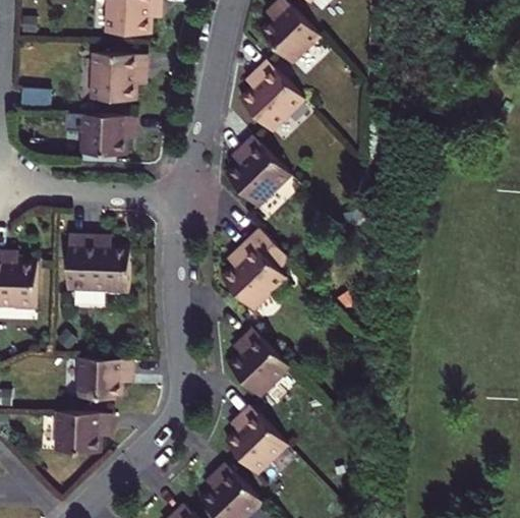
[(161,7),(161,0),(108,0),(107,34),(151,37),(152,19),(152,6),(161,7)]
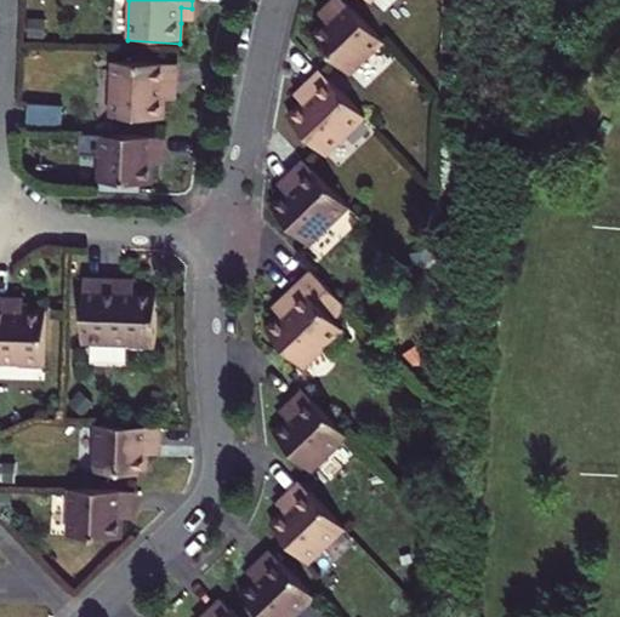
[(350,76),(384,45),(340,0),(336,0),(325,11),(329,16),(324,21),(326,24),(313,39),(350,76)]
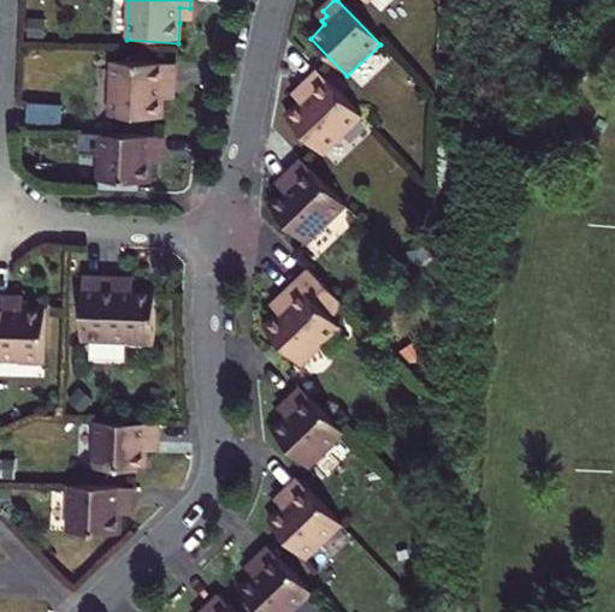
[(397,0),(371,0),(368,4),(380,17),(397,0)]
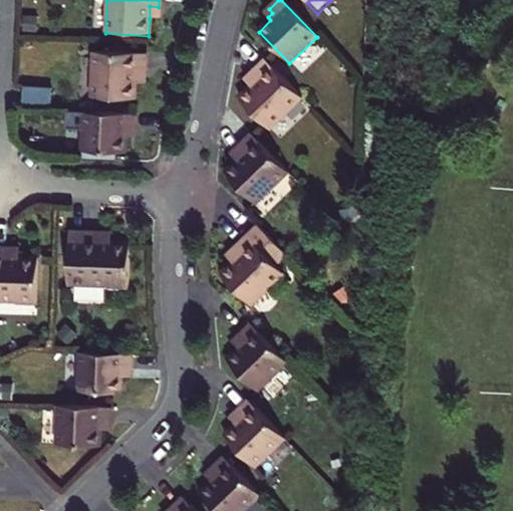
[(159,7),(150,6),(150,19),(159,19),(159,7)]
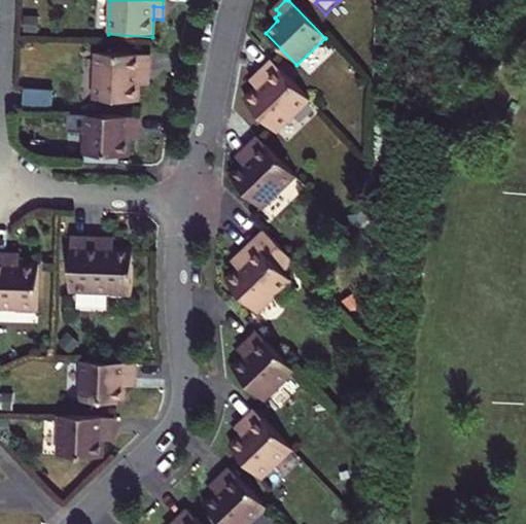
[(23,34),(37,34),(38,20),(24,19),(23,34)]
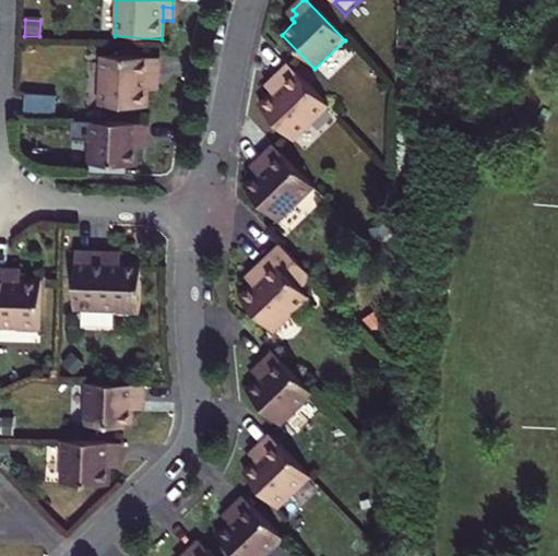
[(345,48),(317,69),(323,78),(352,57),(345,48)]
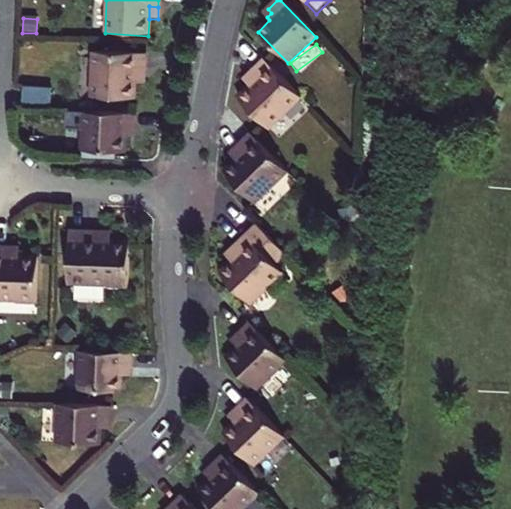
[(144,72),(145,55),(92,53),(91,99),(134,100),(135,84),(135,71),(144,72)]
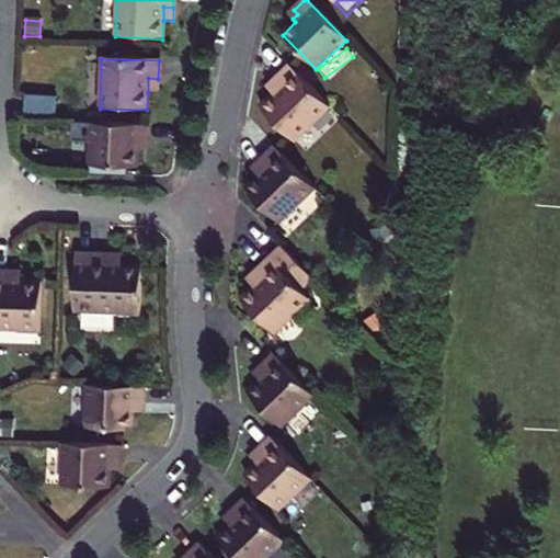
[(294,143),(330,109),(289,67),(276,79),(283,87),(273,97),(261,109),(294,143)]
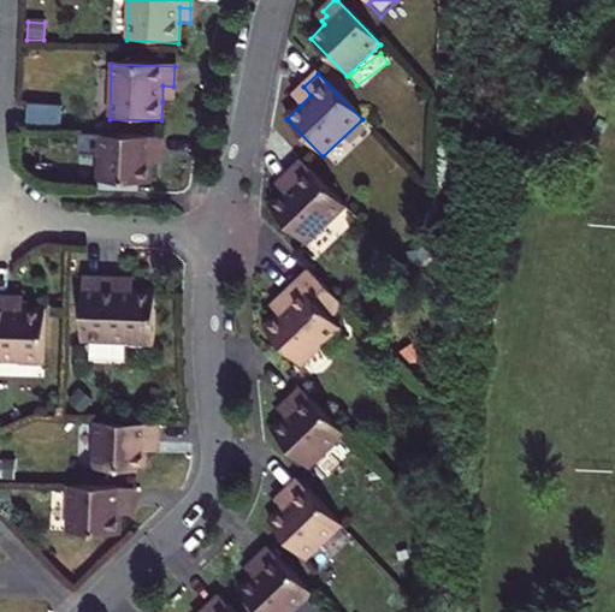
[(173,87),(163,85),(163,101),(173,101),(173,87)]
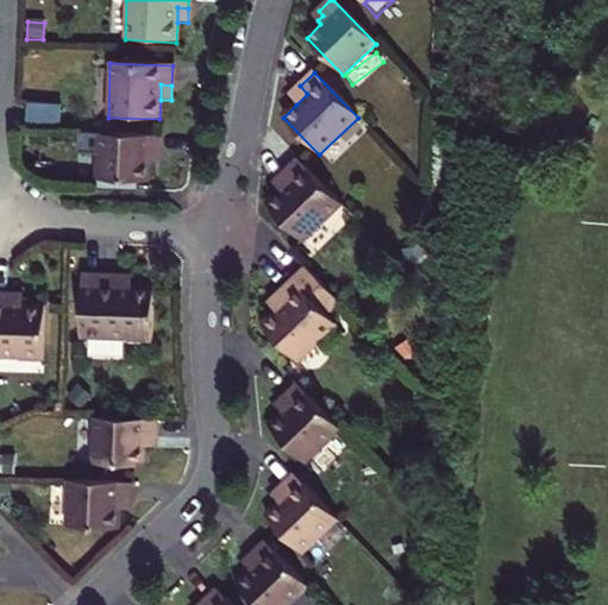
[(307,94),(300,86),(289,96),(296,105),(307,94)]
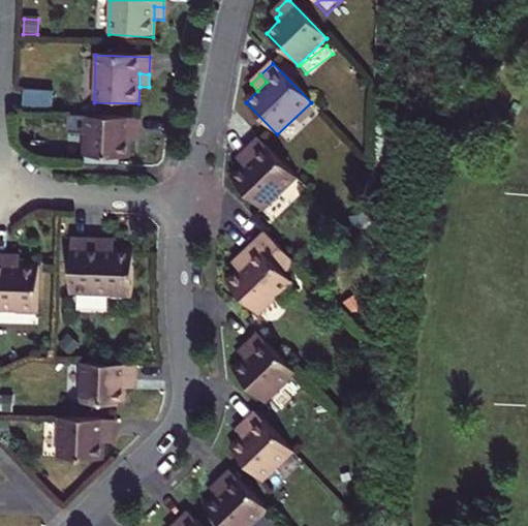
[(53,94),(26,92),(25,110),(52,111),(53,94)]
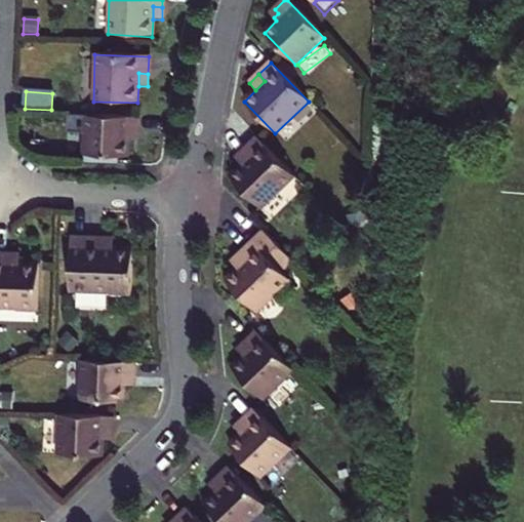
[(137,134),(138,119),(84,117),(83,156),(127,158),(128,142),(133,142),(133,134),(137,134)]
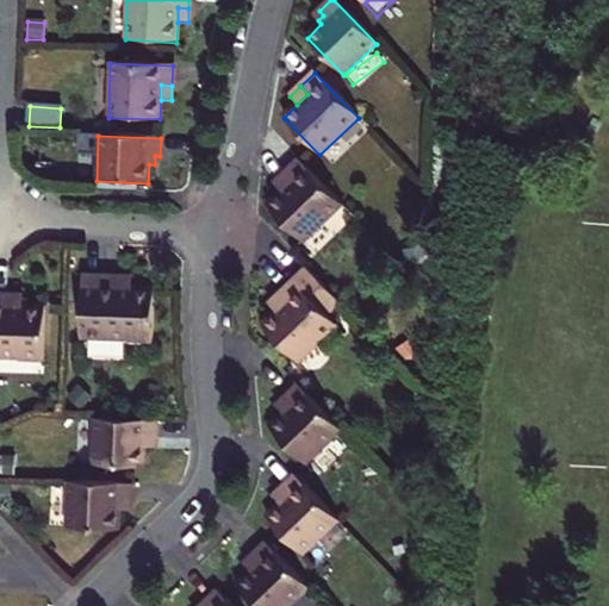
[(303,243),(342,206),(299,161),(285,174),(292,182),(281,192),(267,206),(303,243)]
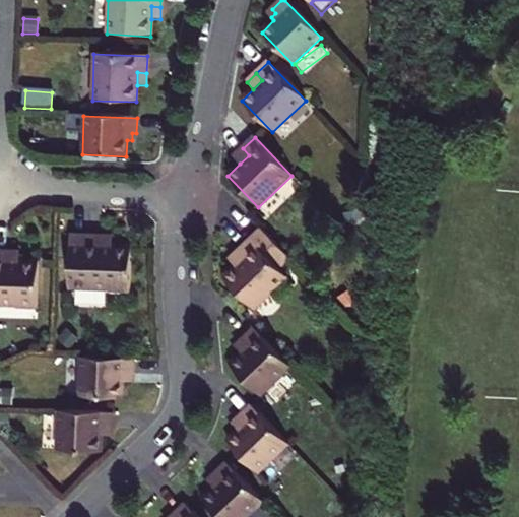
[(249,155),(243,148),(234,157),(240,164),(249,155)]
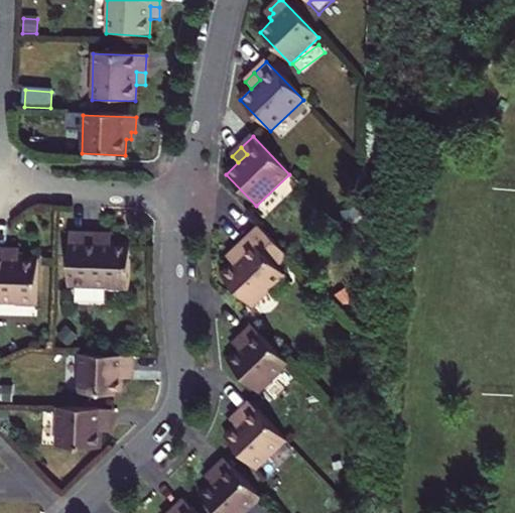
[(345,225),(357,220),(353,210),(341,214),(345,225)]
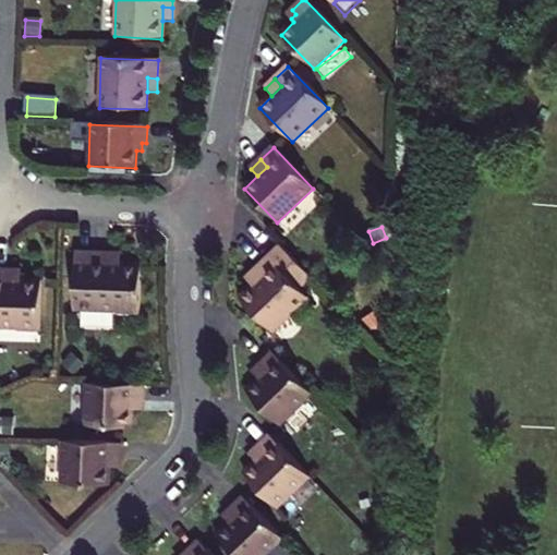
[(299,290),(311,278),(280,246),(255,270),(263,277),(253,287),(240,300),(273,334),(309,299),(299,290)]
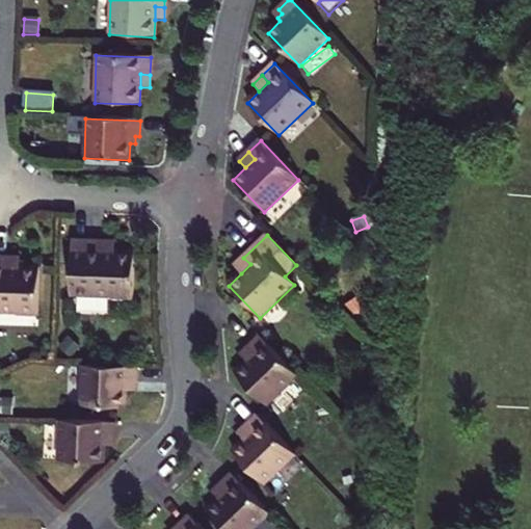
[(103,242),(72,241),(70,296),(111,297),(110,300),(133,300),(134,253),(115,252),(103,252),(103,242)]
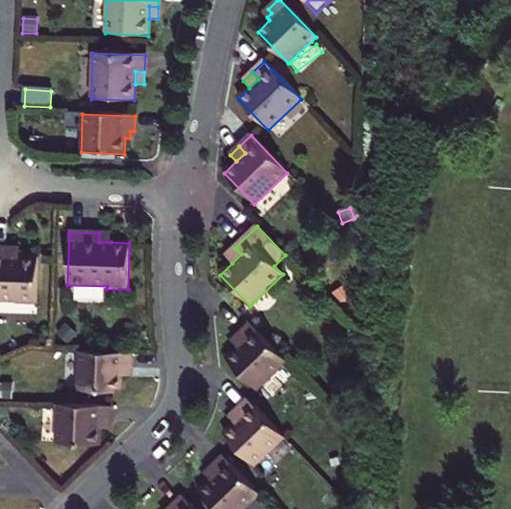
[(111,233),(99,233),(99,242),(111,242),(111,233)]
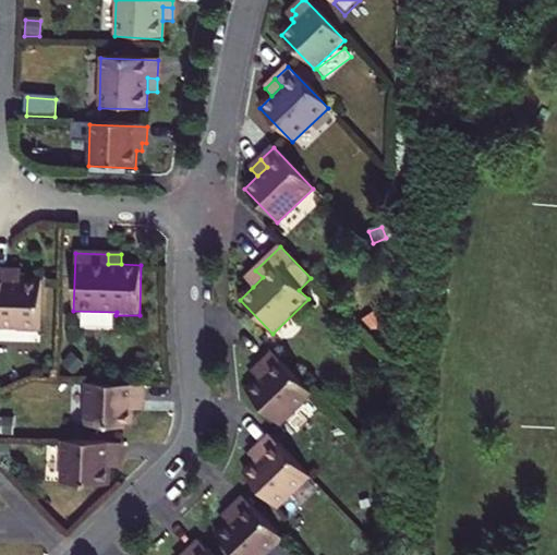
[(9,272),(0,270),(0,328),(16,328),(16,332),(40,333),(41,282),(21,281),(9,280),(9,272)]
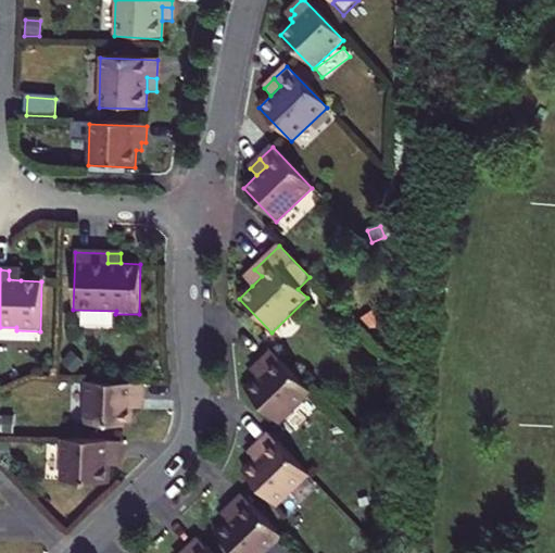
[(252,286),(262,276),(254,269),(246,279),(252,286)]
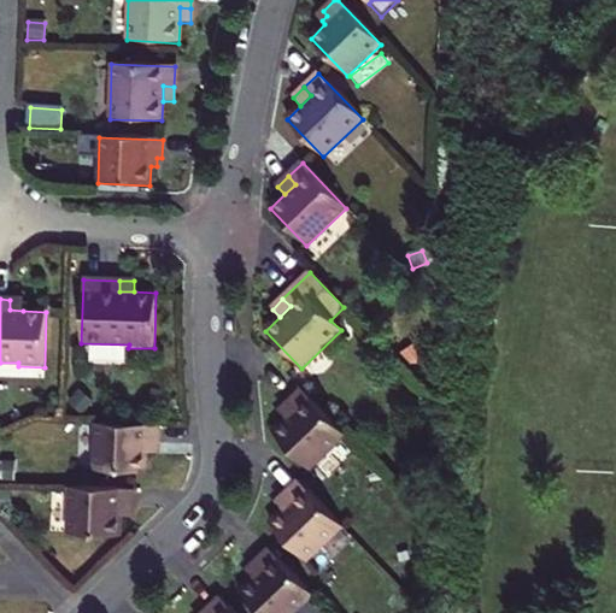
[(24,300),(10,300),(10,310),(23,311),(24,300)]
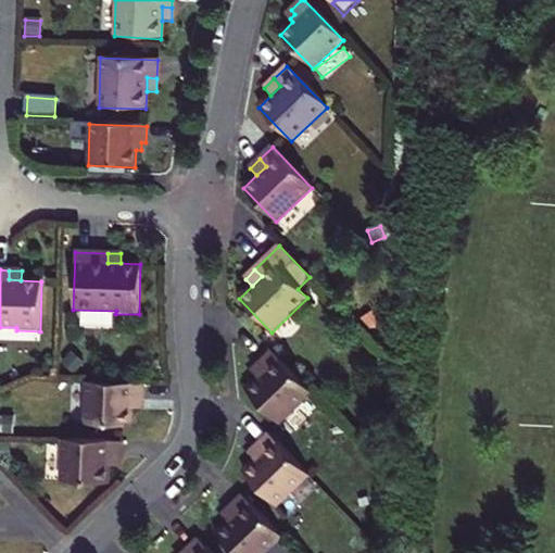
[(370,331),(381,323),(374,313),(363,321),(370,331)]
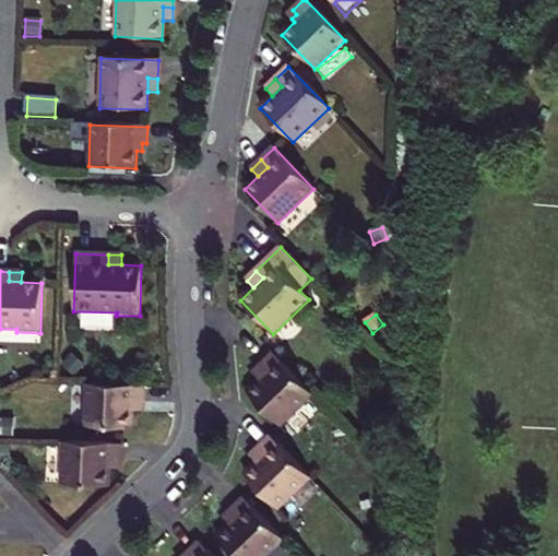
[(281,427),(312,395),(273,355),(261,367),(264,370),(257,378),(260,381),(247,393),(281,427)]
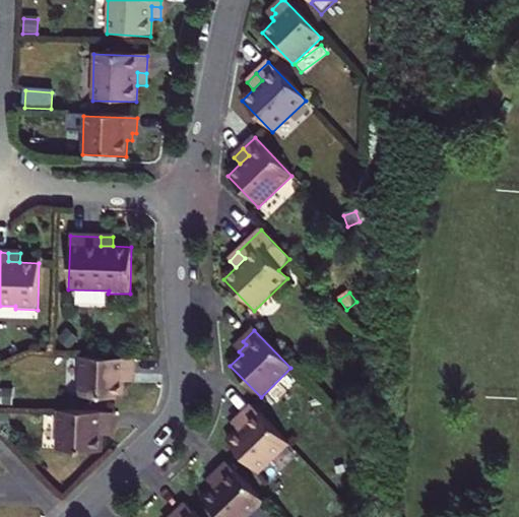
[(58,341),(68,350),(77,340),(67,331),(58,341)]
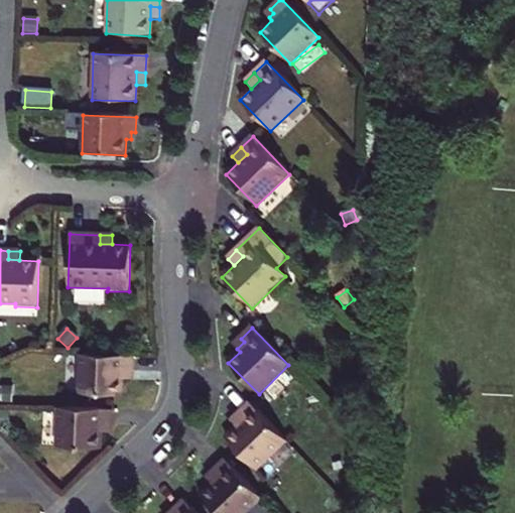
[(237,349),(244,342),(241,339),(233,345),(237,349)]
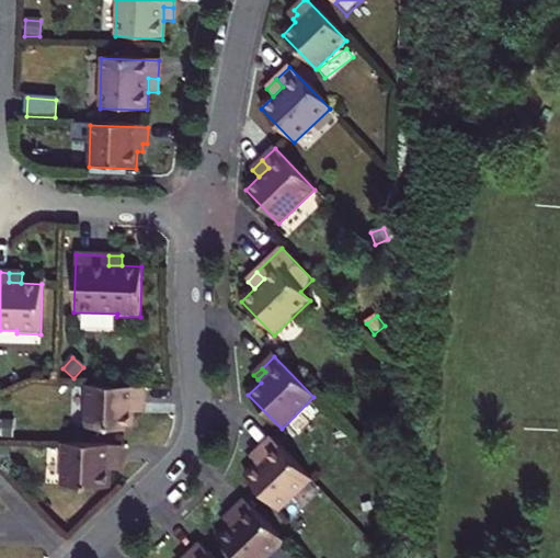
[(144,406),(144,389),(87,387),(84,430),(133,431),(133,413),(138,413),(138,406),(144,406)]
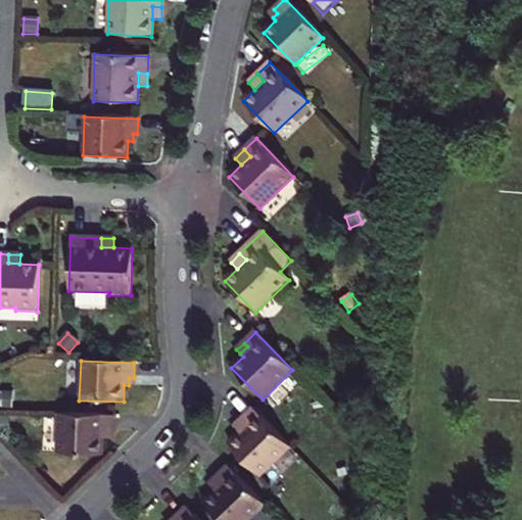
[(259,477),(290,447),(252,409),(241,420),(244,423),(237,430),(240,433),(229,444),(259,477)]
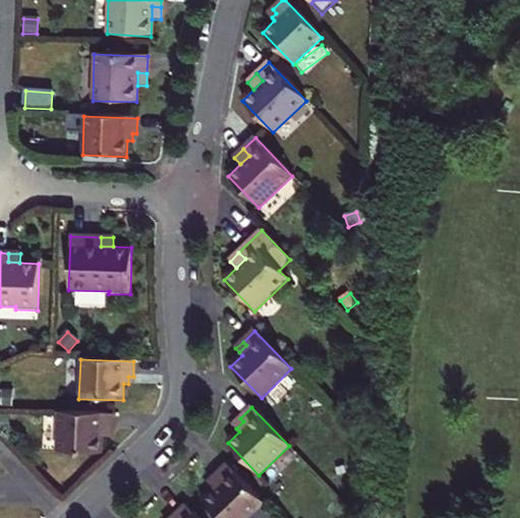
[(112,430),(112,415),(59,413),(57,453),(102,454),(102,438),(107,438),(107,430),(112,430)]
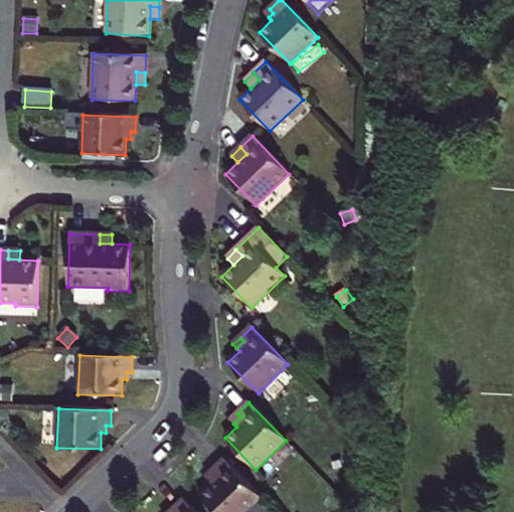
[(233,423),(240,416),(237,413),(230,420),(233,423)]
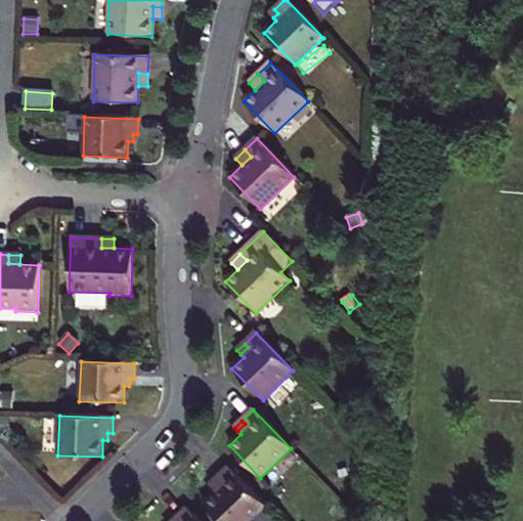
[(251,520),(266,507),(228,468),(217,479),(220,483),(213,489),(216,493),(205,504),(220,520),(251,520)]
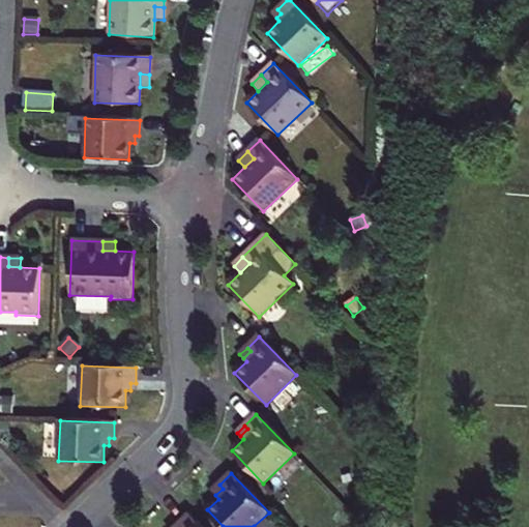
[(215,495),(223,489),(219,485),(212,492),(215,495)]
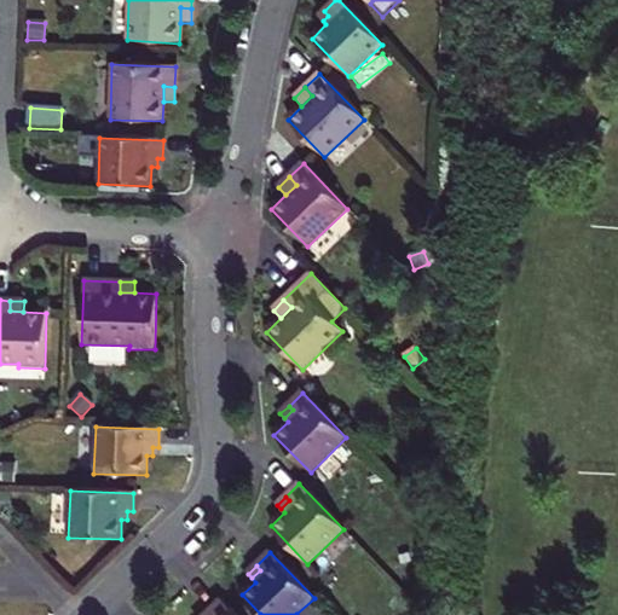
[(234,614),(220,601),(206,614),(234,614)]
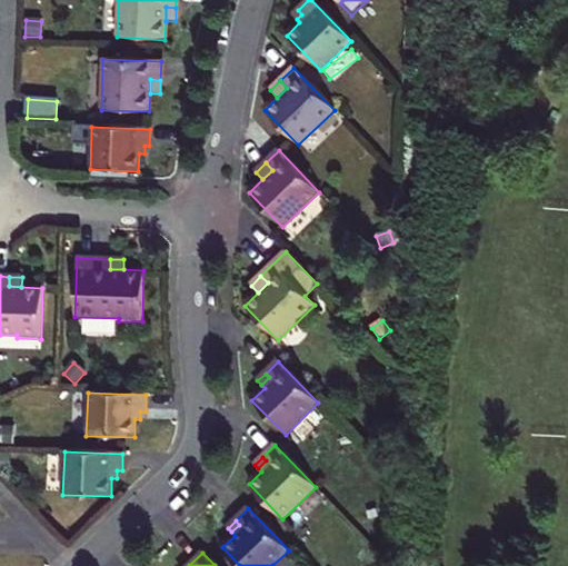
All buildings are outlined.
